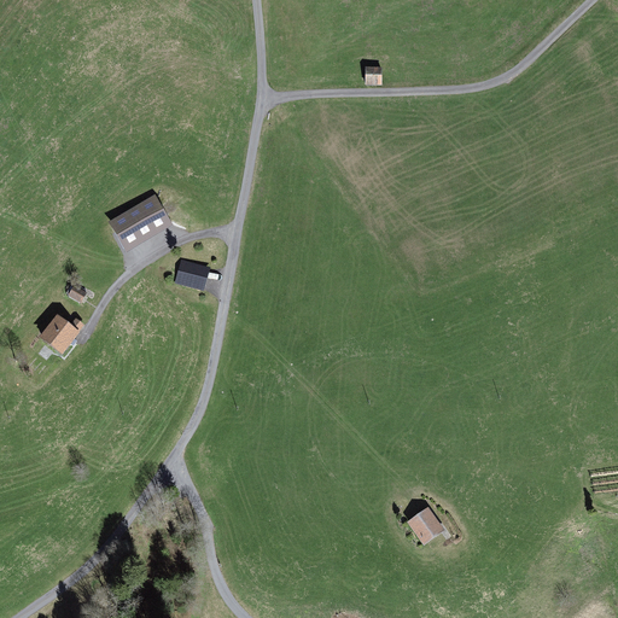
[(382,70),(366,70),(366,85),(383,85),(382,70)]
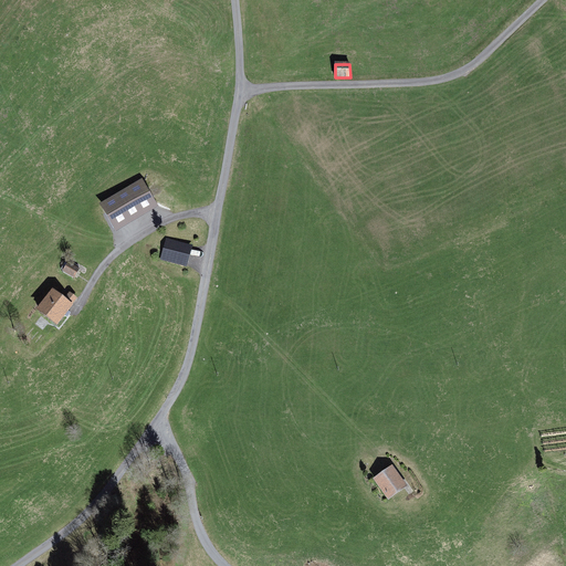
[(156,208),(139,181),(98,206),(114,232),(156,208)]
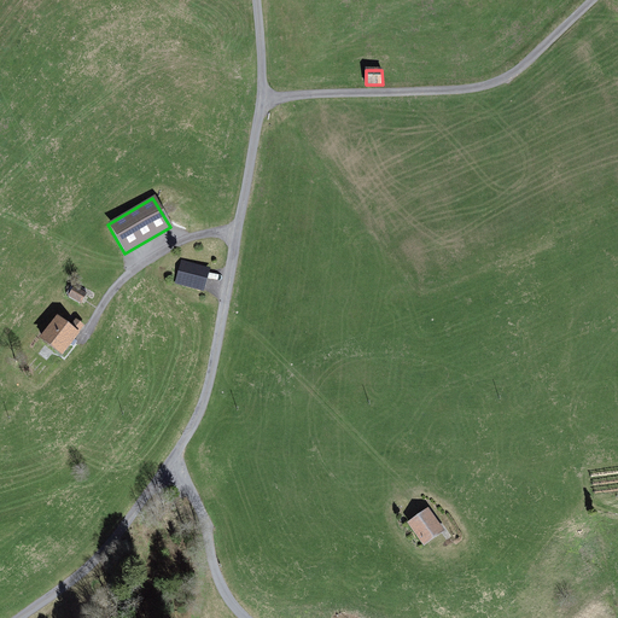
[(208,272),(182,267),(178,289),(203,293),(208,272)]
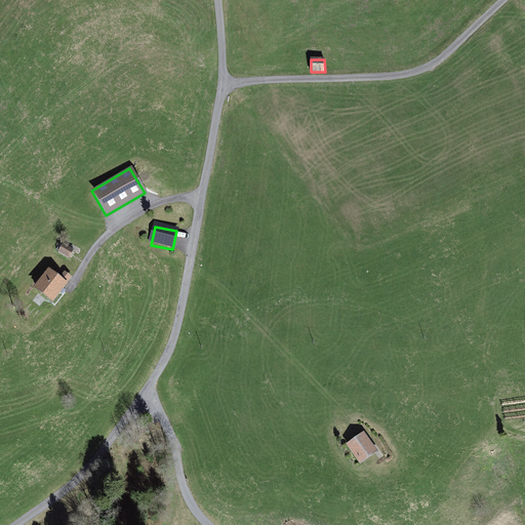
[(75,250),(63,243),(57,253),(69,260),(75,250)]
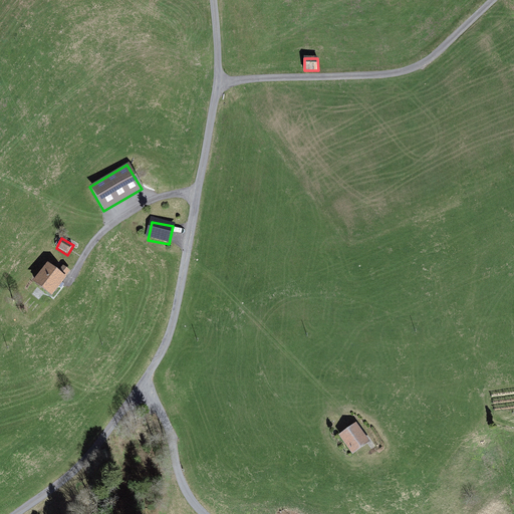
[(64,280),(46,267),(35,282),(53,295),(64,280)]
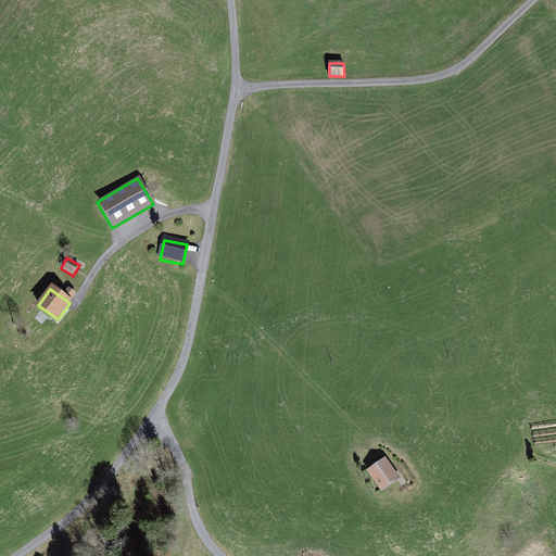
[(387,458),(367,471),(380,491),(400,479),(387,458)]
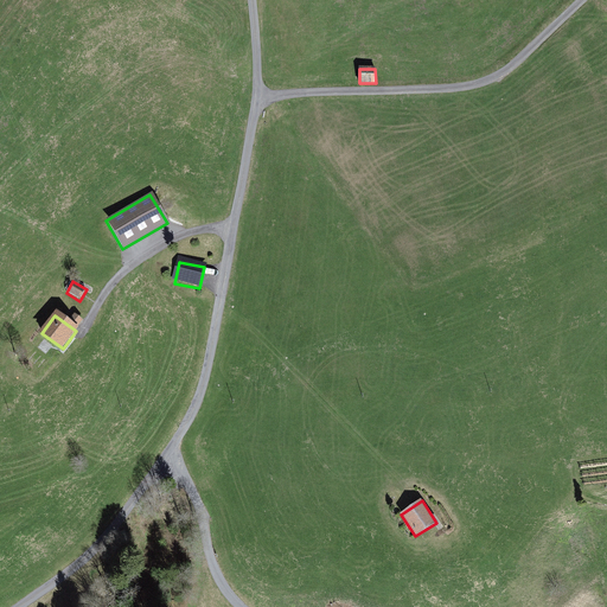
All buildings are outlined.
